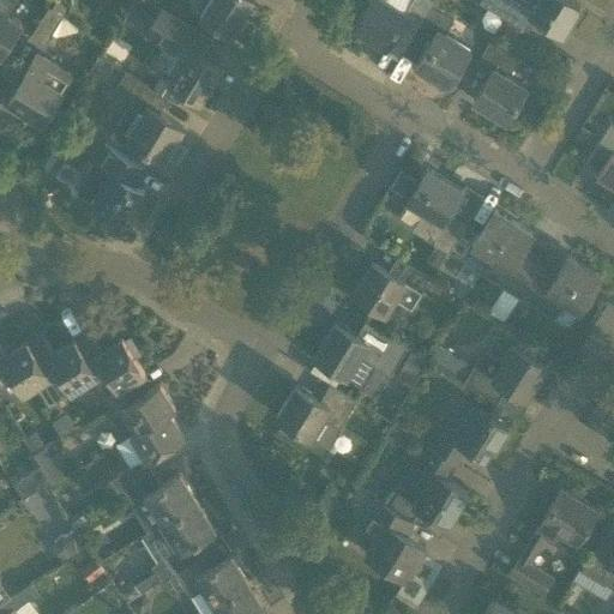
[(0,0),(0,55),(22,24),(5,13),(13,0),(0,0)]
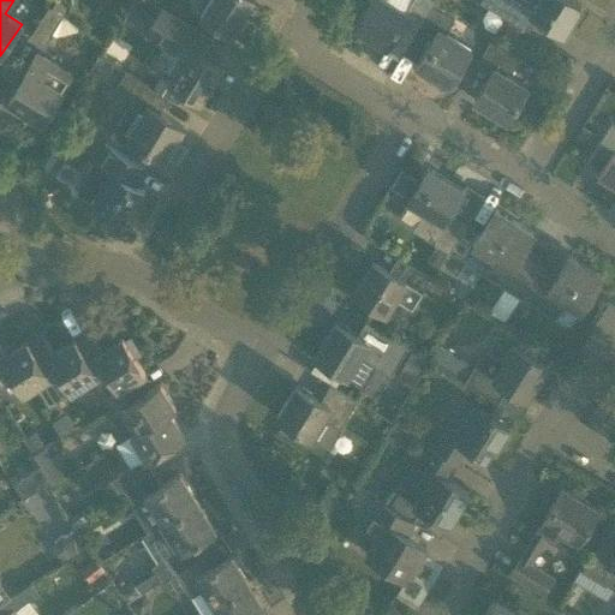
[(209,0),(199,16),(231,35),(252,0),(209,0)]
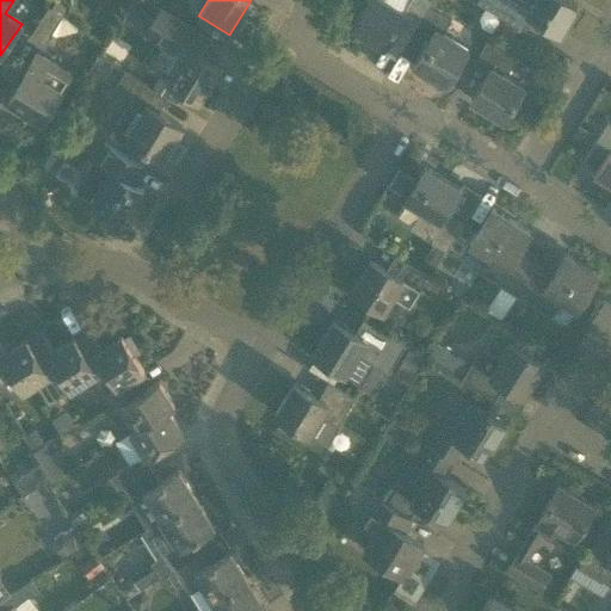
[(429,4),(430,0),(408,0),(402,11),(386,0),(347,0),(347,1),(360,8),(351,25),(383,45),(396,24),(411,32),(429,4)]
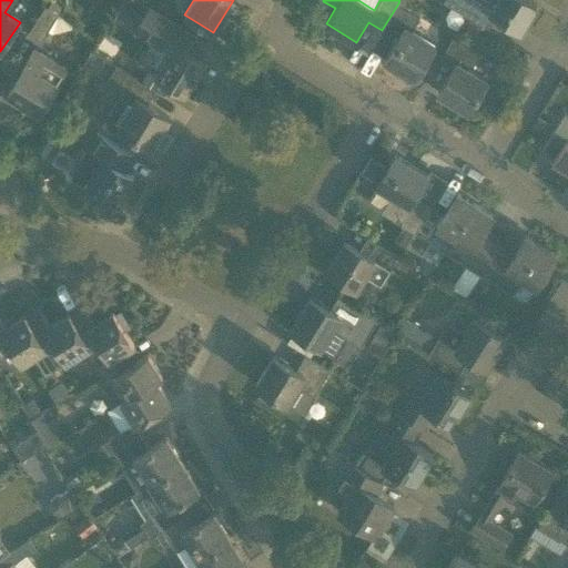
[(452,6),(452,7),(460,12),(460,11),(463,13),(487,28),(494,16),(519,31),(536,4),(527,0),(470,0),(469,0),(443,0),(443,1),(452,6)]
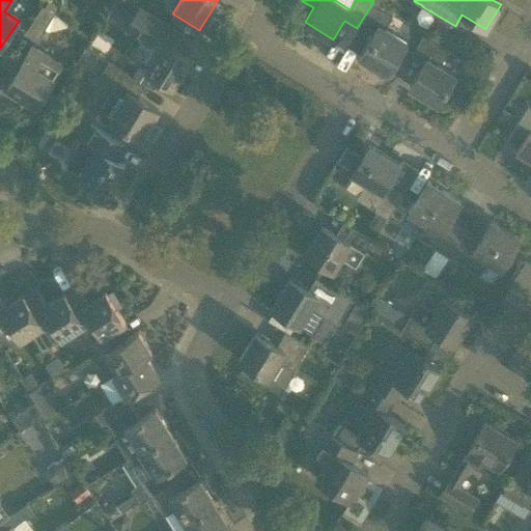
[(372,3),(357,28),(370,36),(359,55),(375,65),(379,61),(389,67),(386,72),(387,73),(407,40),(385,27),(392,16),(372,3)]
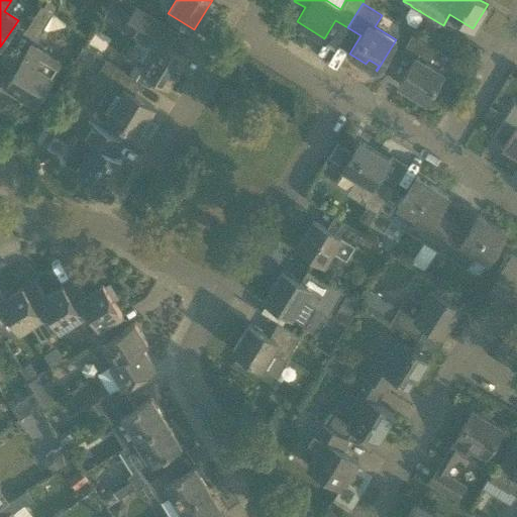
[(65,26),(68,21),(40,5),(25,30),(38,38),(44,28),(47,30),(65,26)]
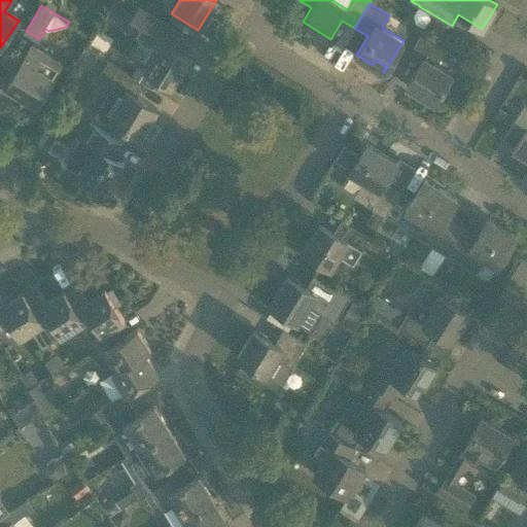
[(125,30),(139,39),(156,49),(144,70),(171,85),(179,73),(180,73),(182,69),(181,69),(189,57),(171,45),(179,33),(152,18),(138,8),(125,30)]
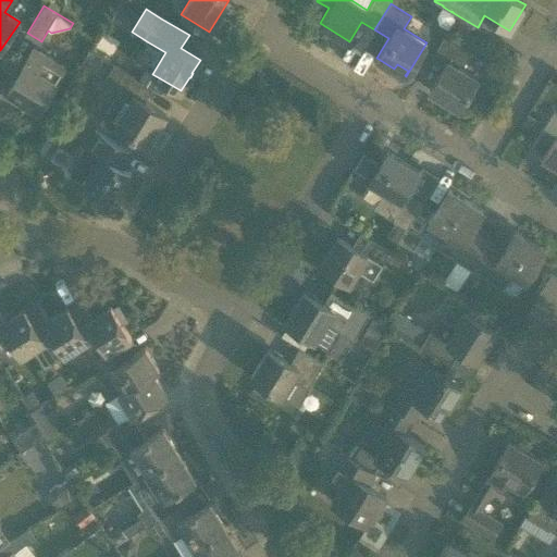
[(429,90),(458,109),(477,78),(459,67),(468,52),(444,38),(430,60),(443,67),(429,90)]
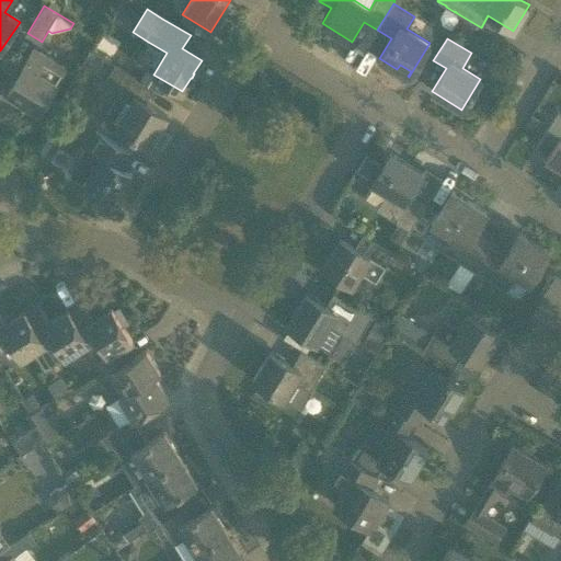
[(37,112),(55,82),(64,68),(53,61),(33,48),(7,91),(20,100),(19,101),(24,104),(24,103),(37,112)]
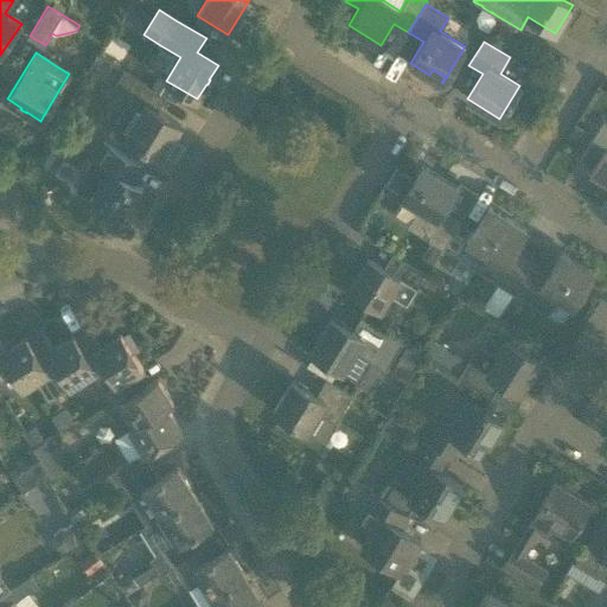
[(166,97),(135,80),(123,71),(110,94),(122,101),(121,103),(125,104),(108,133),(123,141),(126,138),(160,159),(172,139),(167,135),(174,125),(179,127),(180,126),(157,112),(166,97)]
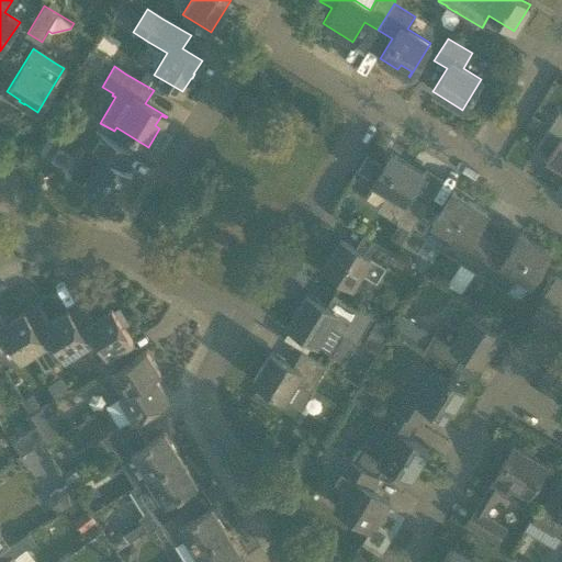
[(549,155),(546,159),(546,160),(561,170),(561,113),(559,112),(537,147),(549,155)]
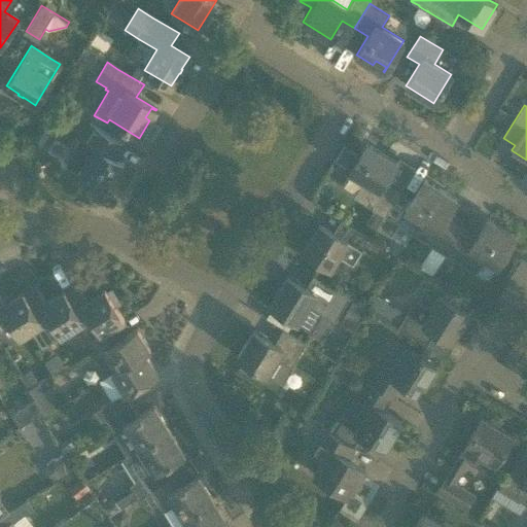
[(124,163),(115,157),(124,144),(91,124),(74,151),(88,160),(79,174),(106,190),(124,163)]
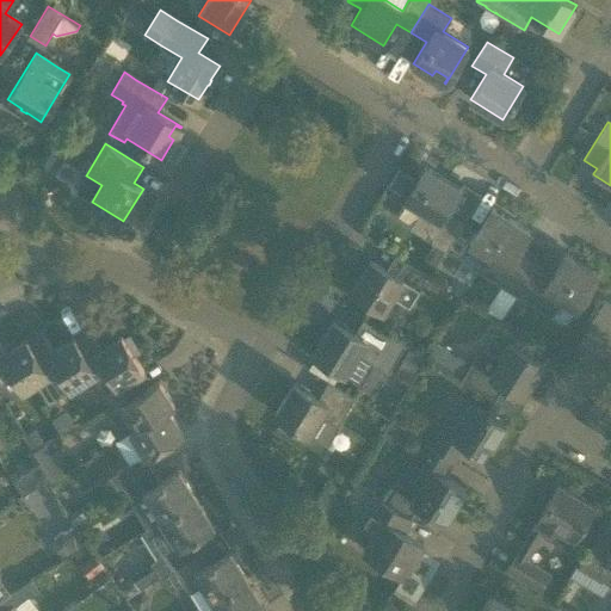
[(426,238),(433,242),(424,258),(436,265),(464,221),(446,210),(460,187),(425,166),(403,201),(421,211),(412,224),(429,235),(426,238)]
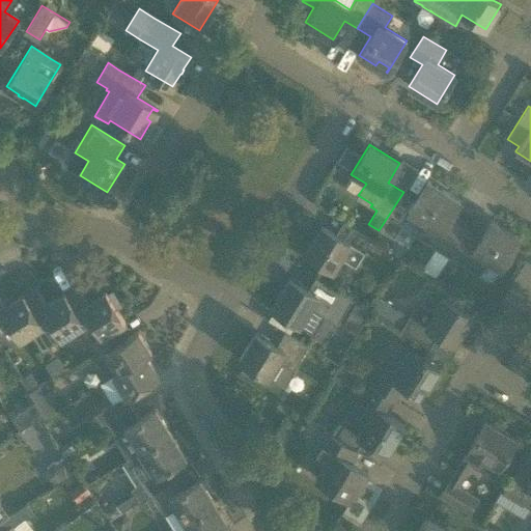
[(432,262),(441,268),(466,229),(448,219),(459,200),(427,180),(408,213),(427,224),(419,236),(440,250),(432,262)]
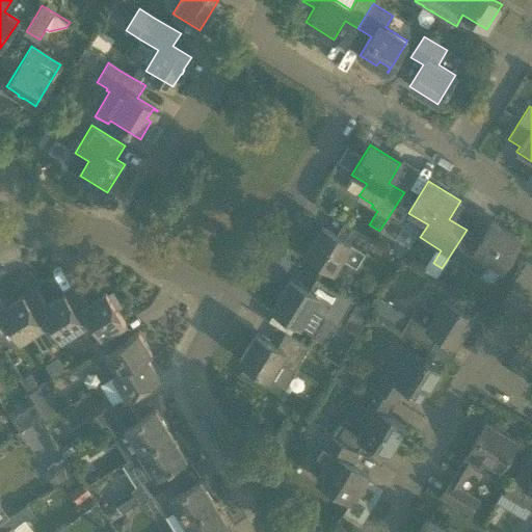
[(449,273),(457,261),(478,273),(487,259),(501,268),(521,238),(491,220),(480,238),(467,230),(442,268),(449,273)]
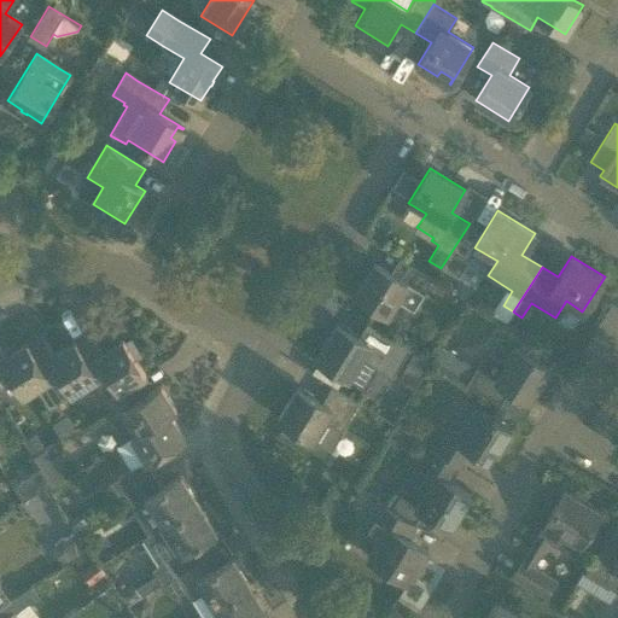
[(412,310),(427,285),(441,293),(445,286),(433,279),(415,268),(407,263),(398,277),(374,262),(354,295),(392,319),(397,312),(407,318),(410,310),(412,310)]
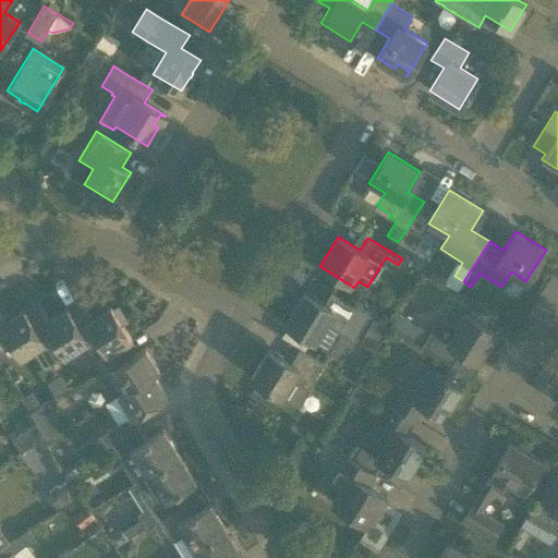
[(341,331),(349,318),(356,306),(331,291),(324,304),(304,292),(284,323),(314,341),(326,323),(341,331)]
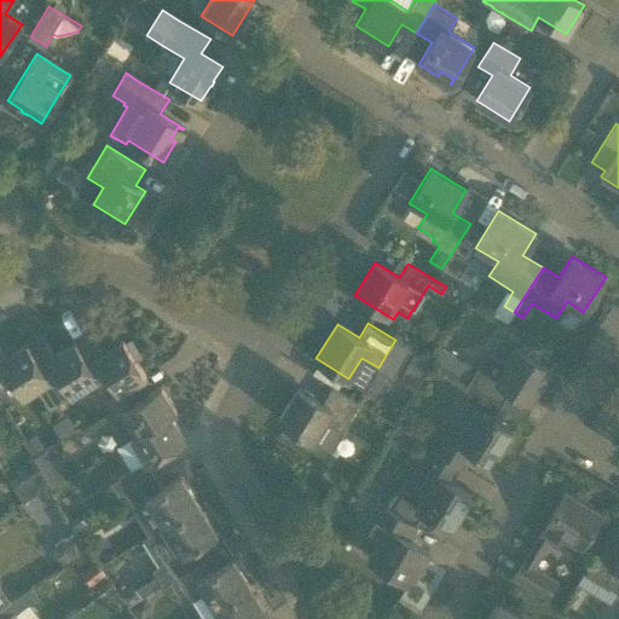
[(74,341),(98,379),(105,372),(119,393),(120,393),(132,385),(146,376),(136,359),(142,356),(131,339),(125,342),(123,339),(102,352),(87,330),(73,340),(74,341)]
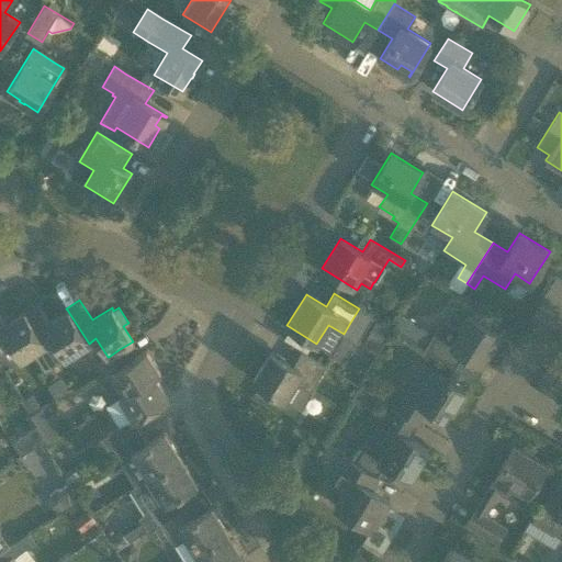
[(23,312),(44,345),(52,340),(65,359),(89,344),(67,310),(48,322),(36,302),(22,311),(23,312)]
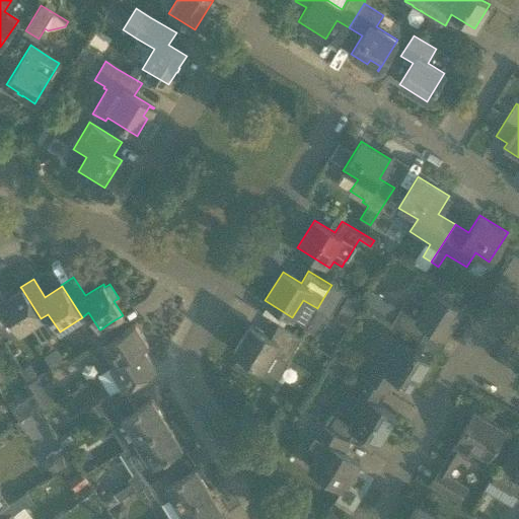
[(0,317),(1,319),(0,319),(0,322),(9,339),(41,318),(21,288),(4,298),(0,291),(0,317)]
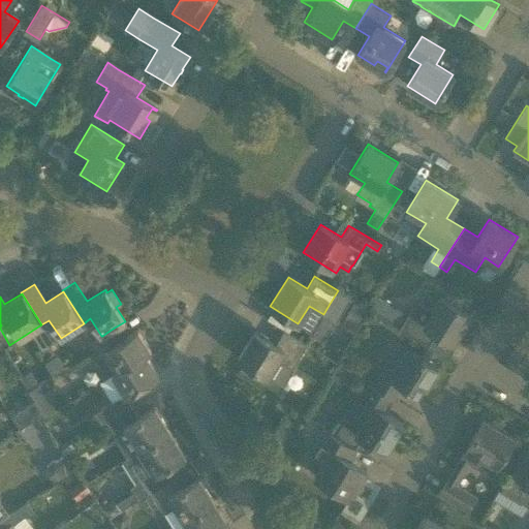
[(417,301),(409,314),(408,313),(399,329),(427,346),(435,332),(453,342),(470,314),(440,296),(431,309),(417,301)]
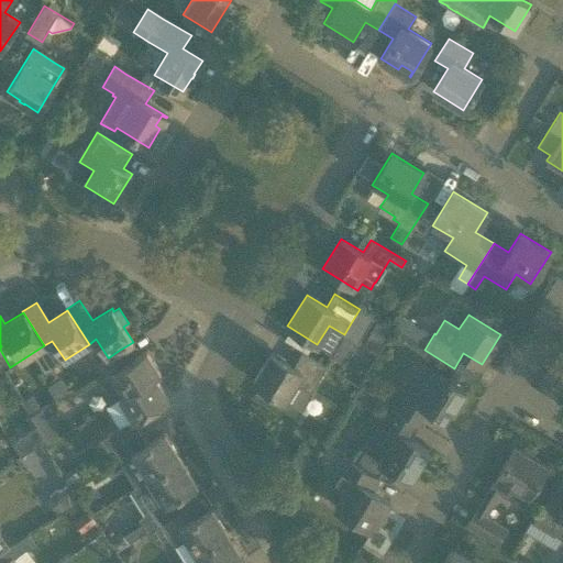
[(401,317),(393,330),(421,348),(428,338),(430,334),(401,317)]
